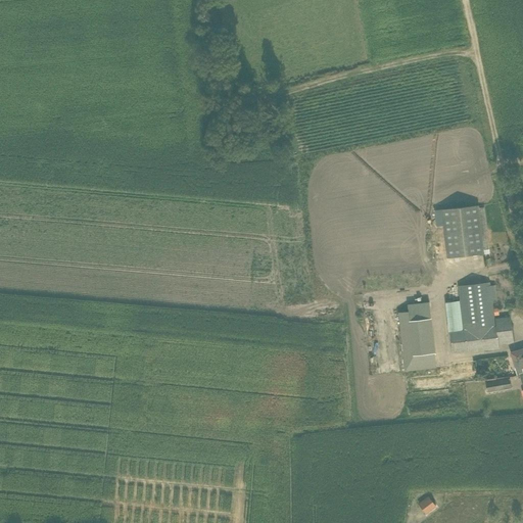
[(448,258),(483,254),(478,205),(442,209),(448,258)]
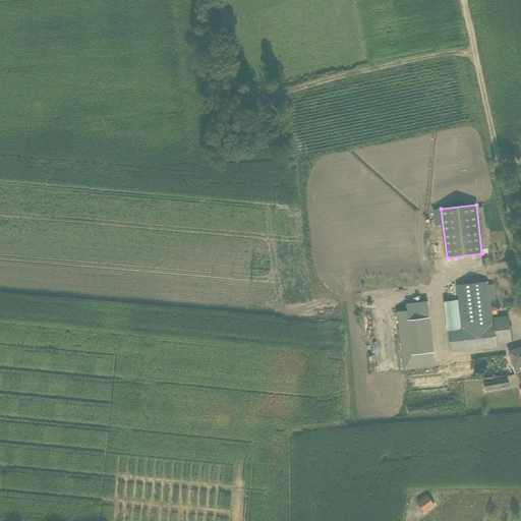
[(497,342),(502,342),(512,341),(509,315),(499,317),(494,317),(495,326),(493,326),(487,282),(457,285),(459,299),(445,301),(448,331),(451,352),(498,347),(497,342)]
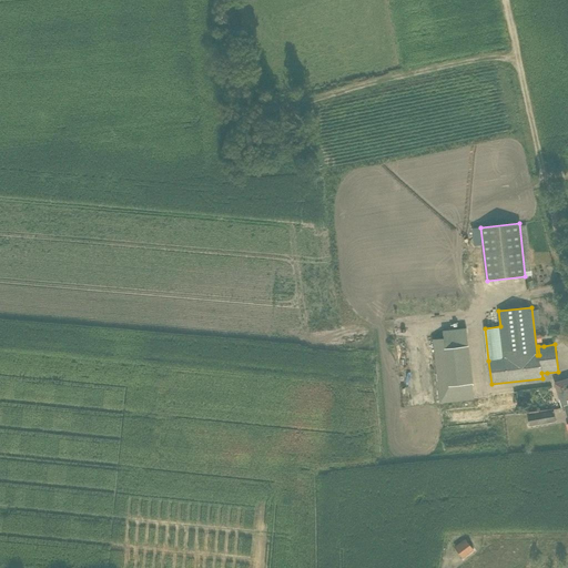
[(474,401),(473,384),(466,330),(442,333),(442,338),(434,340),(437,368),(440,404),(474,401)]
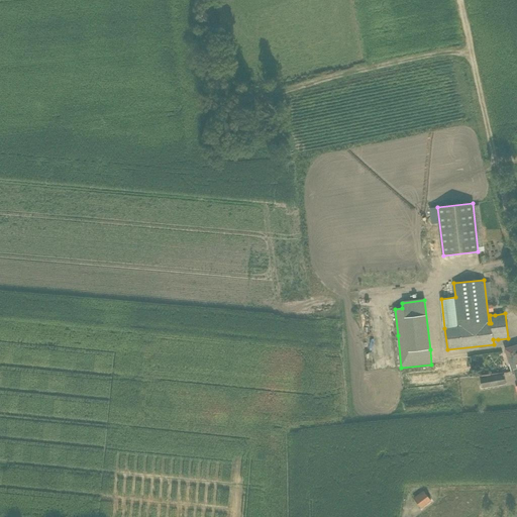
[(516,344),(504,349),(511,371),(513,371),(516,370),(516,369),(516,344)]
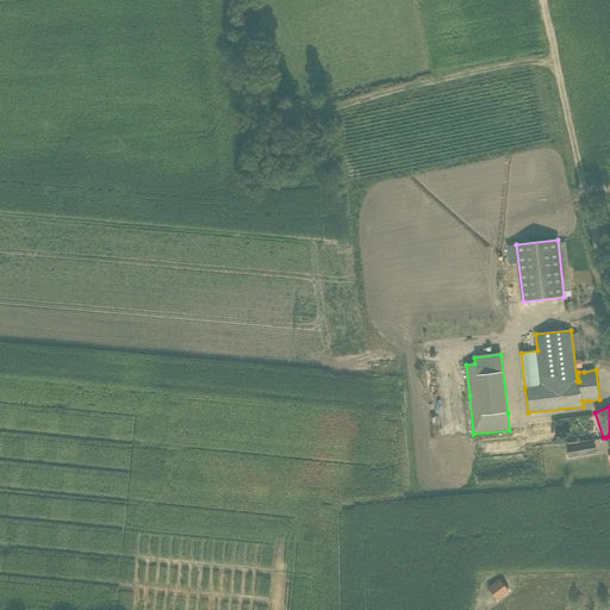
[(595,440),(566,446),(568,459),(597,453),(595,440)]
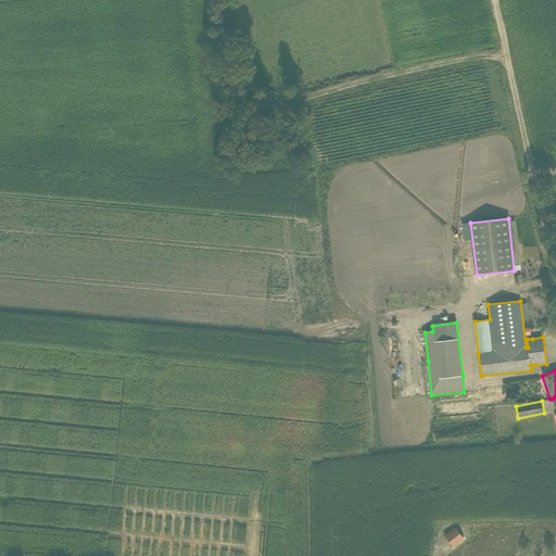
[(464,539),(456,528),(445,535),(454,546),(464,539)]
